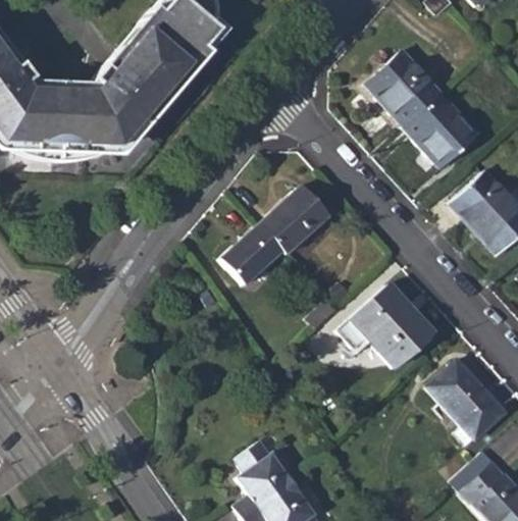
[(436,14),(451,2),(448,0),(427,0),(425,2),(436,14)]
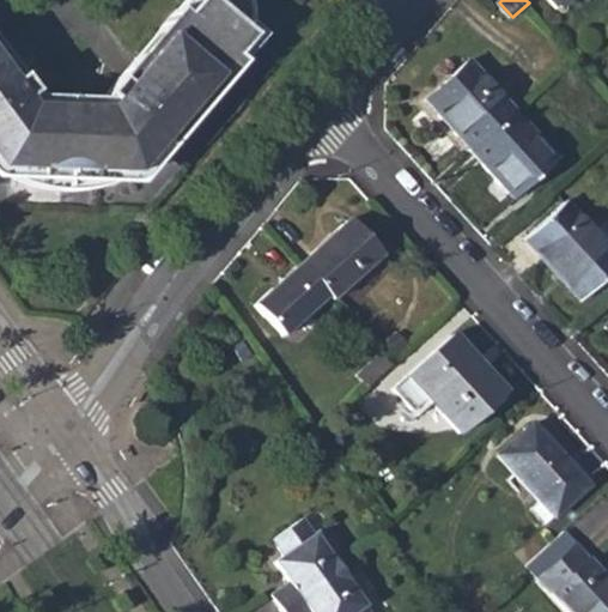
[(0,65),(0,169),(40,176),(37,186),(92,197),(93,187),(134,194),(160,163),(168,169),(201,131),(194,123),(213,102),(220,108),(242,83),(235,77),(251,56),(204,14),(186,35),(178,30),(158,54),(165,60),(133,98),(126,92),(113,108),(120,114),(114,121),(30,105),(25,98),(32,92),(20,77),(12,82),(0,65)]
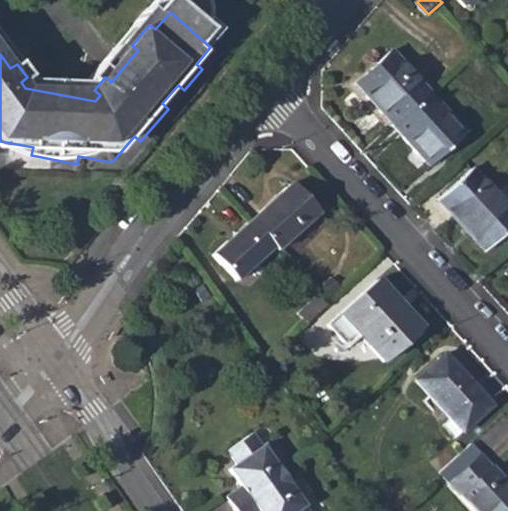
[(395,125),(431,92),(393,50),(356,83),(395,125)]
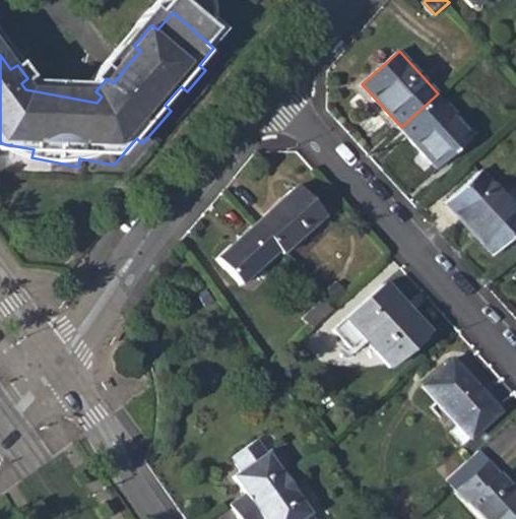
[(438,168),(475,134),(438,93),(401,127),(438,168)]
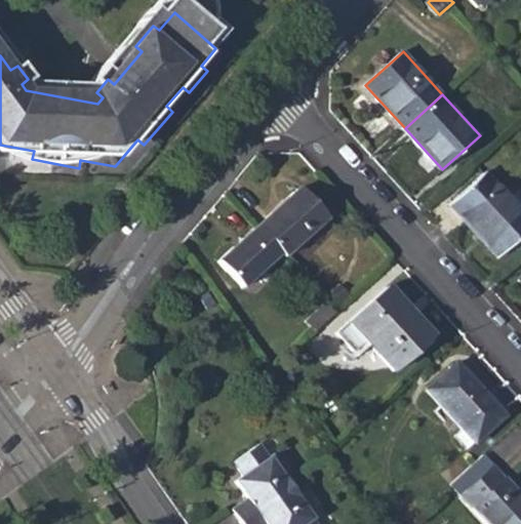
[(501,256),(520,237),(520,210),(486,172),(452,203),(501,256)]
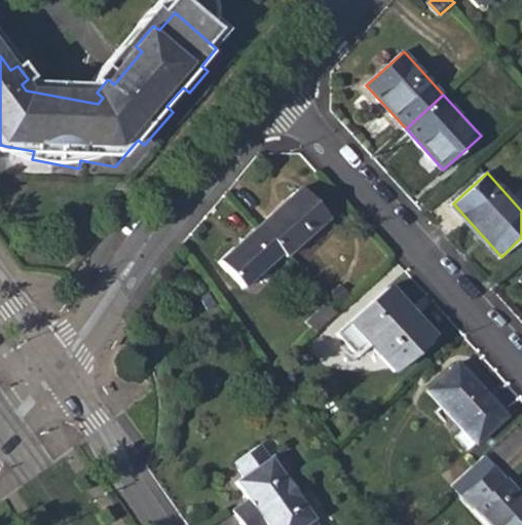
[(331,218),(303,187),(259,226),(284,253),(287,257),(331,218)]
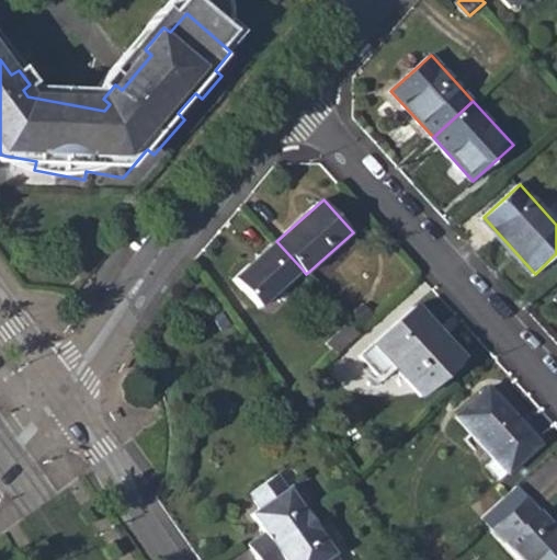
[(262,307),(303,270),(276,241),(236,278),(262,307)]
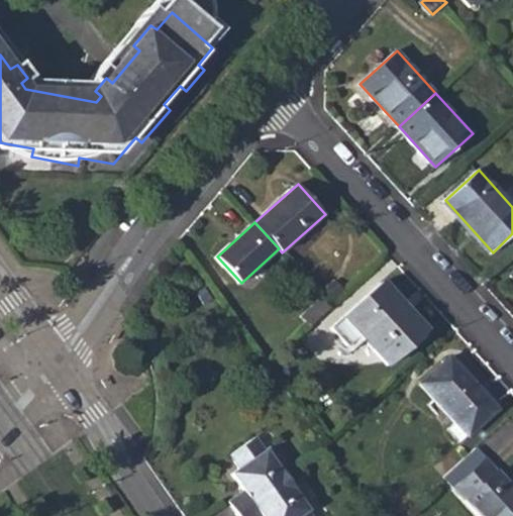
[(398,302),(383,284),(346,316),(333,327),(353,349),(367,338),(390,365),(428,331),(401,300),(398,302)]
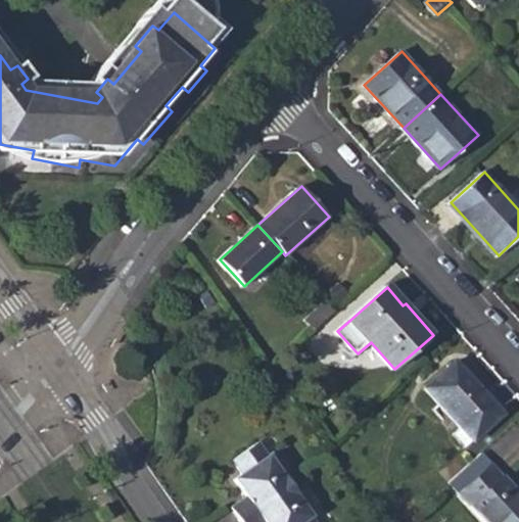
[(316,328),(334,310),(327,300),(307,319),(316,328)]
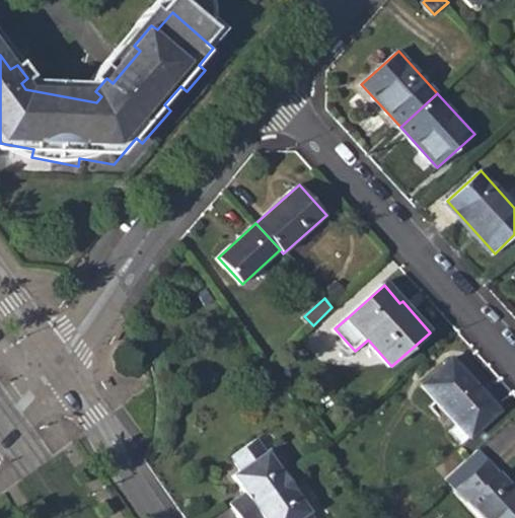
[(500,411),(452,359),(424,385),(459,424),(470,437),(500,411)]
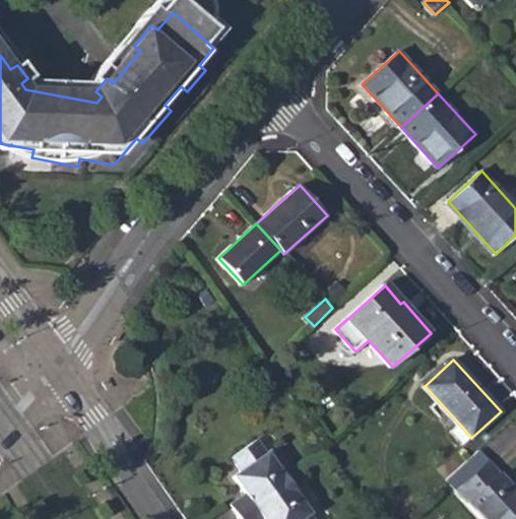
[(451,432),(463,445),(471,438),(460,425),(451,432)]
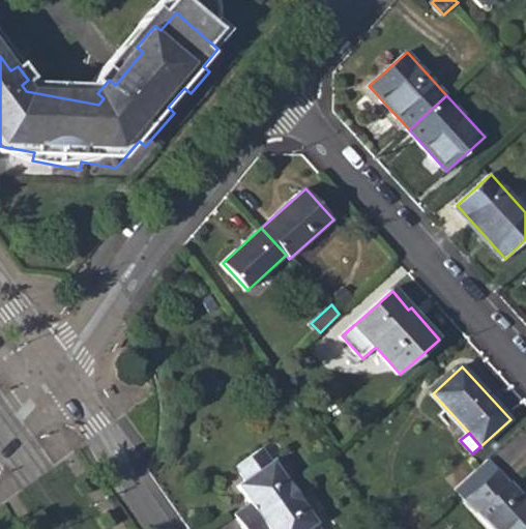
[(251,528),(302,493),(282,463),(278,466),(266,452),(244,470),(254,483),(245,489),(257,505),(242,517),(251,528)]
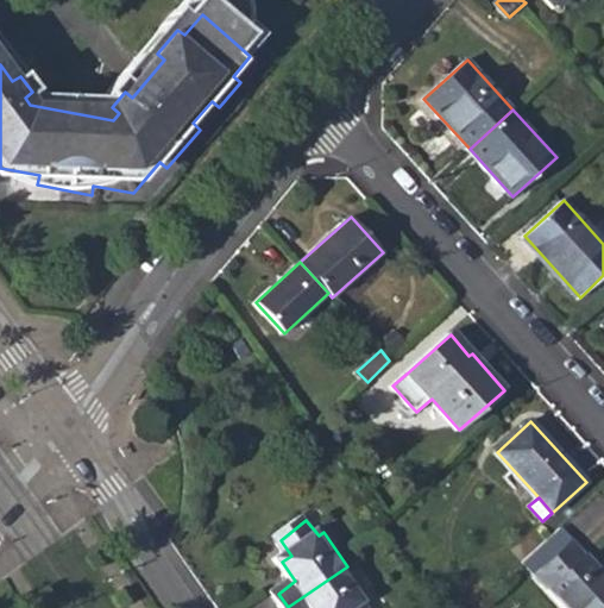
[(603,572),(574,540),(536,574),(567,607),(603,607),(603,572)]
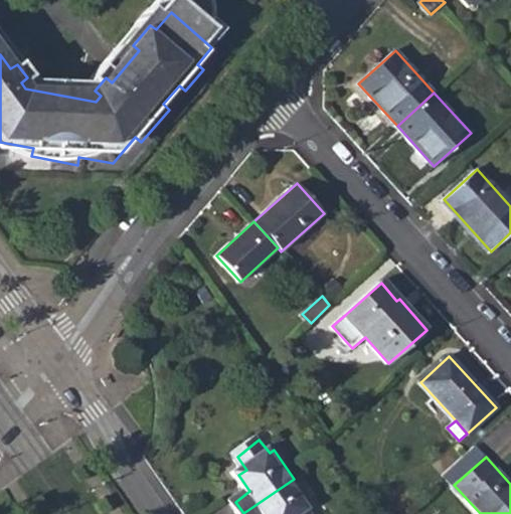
[(316,510),(294,479),(243,513),(313,513),(312,512),(316,510)]
